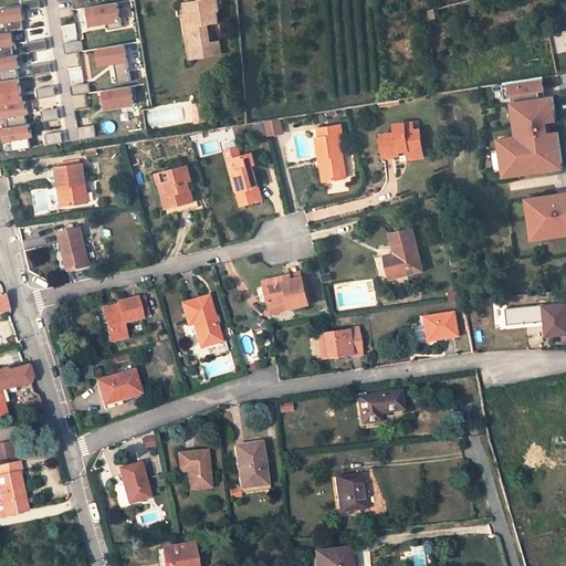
[(22,0),(23,6),(24,10),(42,8),(40,0),(22,0)]
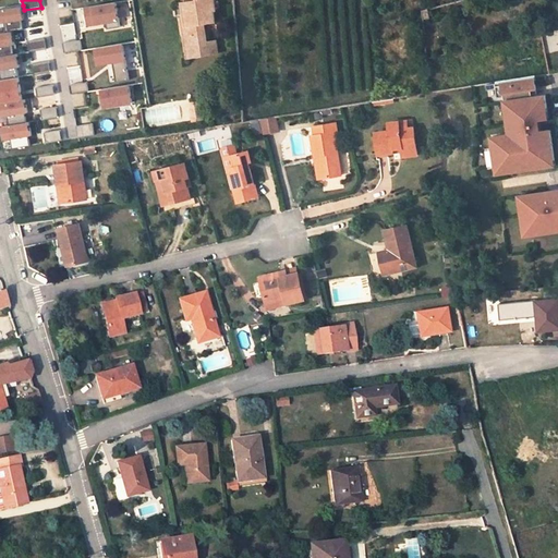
[(180,0),(181,4),(172,5),(173,17),(179,16),(183,16),(184,39),(181,39),(183,60),(215,58),(214,45),(204,46),(202,25),(211,24),(210,13),(214,13),(211,0),(180,0)]
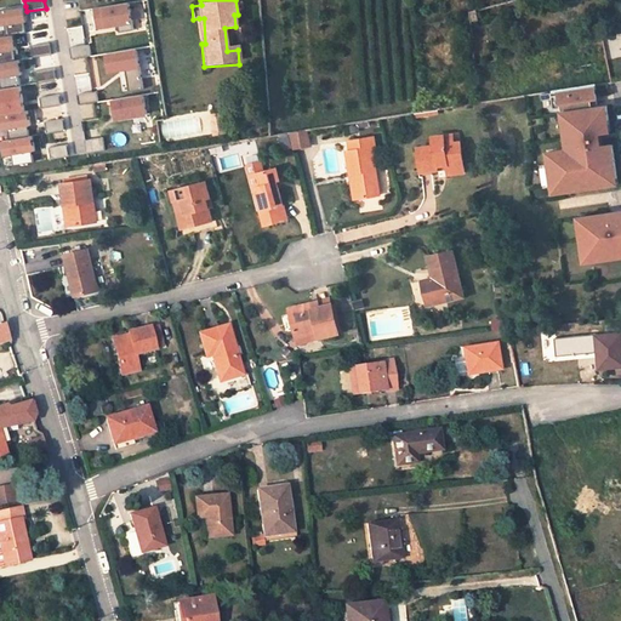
[(120,33),(135,30),(130,3),(95,7),(98,28),(119,24),(120,33)]
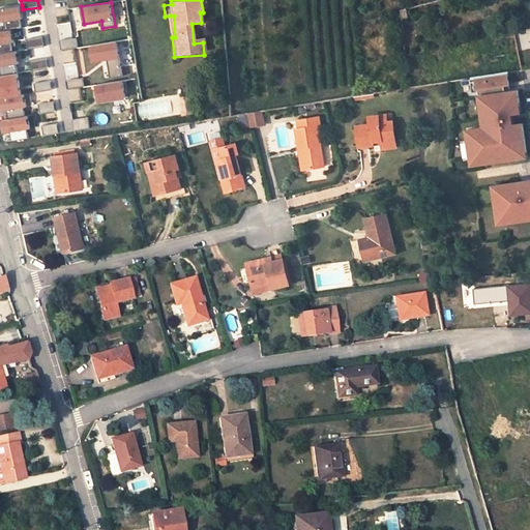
[(0,22),(5,21),(6,30),(13,29),(23,27),(22,19),(24,19),(23,9),(22,5),(0,8),(0,22)]
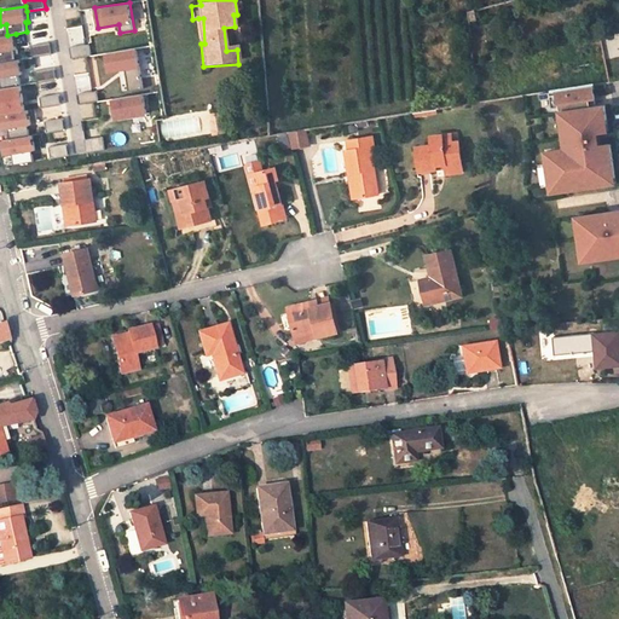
[(67,28),(70,46),(85,44),(84,34),(96,32),(93,23),(67,28)]
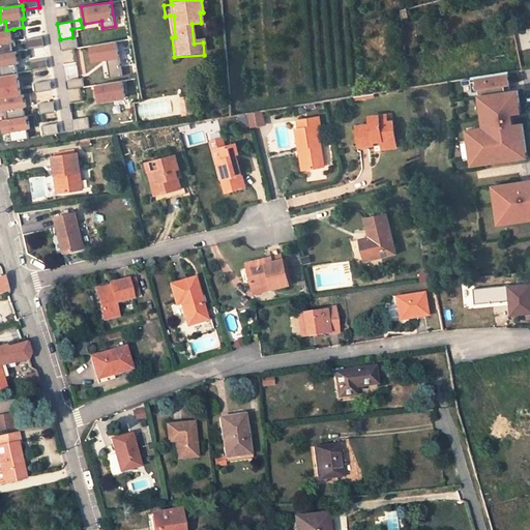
[(0,53),(15,51),(12,42),(16,41),(13,29),(6,30),(0,31),(0,53)]
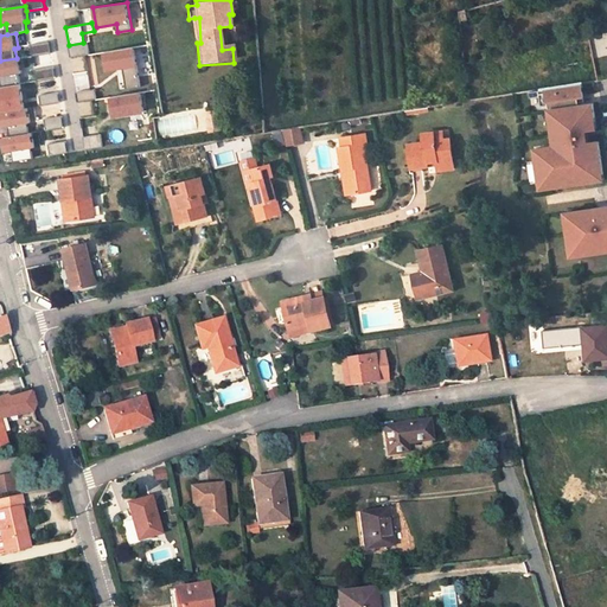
[(32,44),(33,56),(52,53),(50,42),(32,44)]
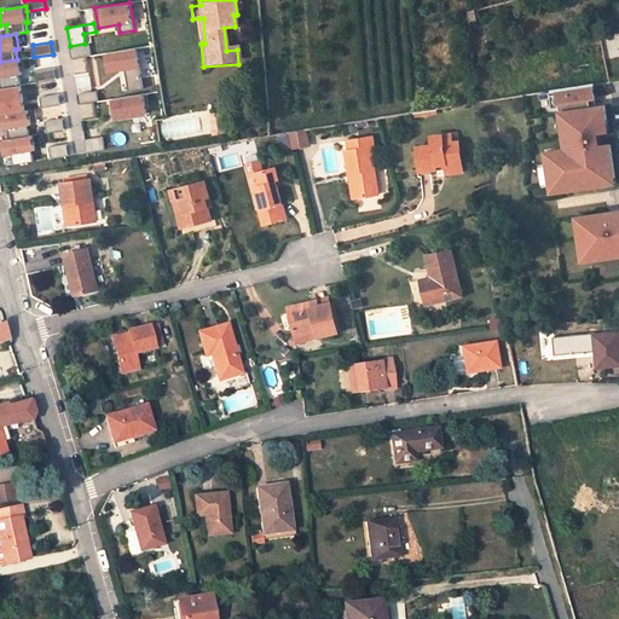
[(70,47),(73,58),(92,56),(90,44),(70,47)]
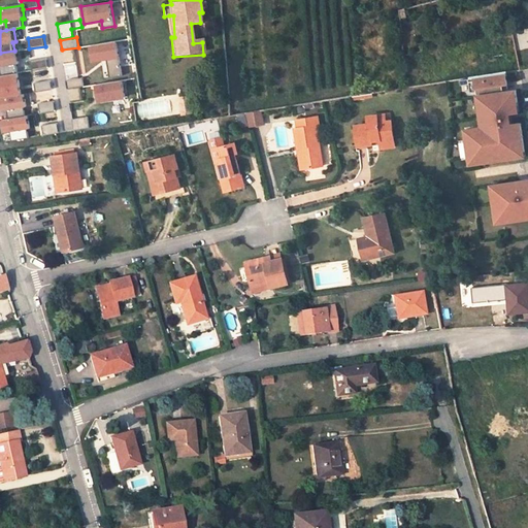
[(110,77),(123,75),(117,40),(92,44),(95,61),(107,59),(110,77)]
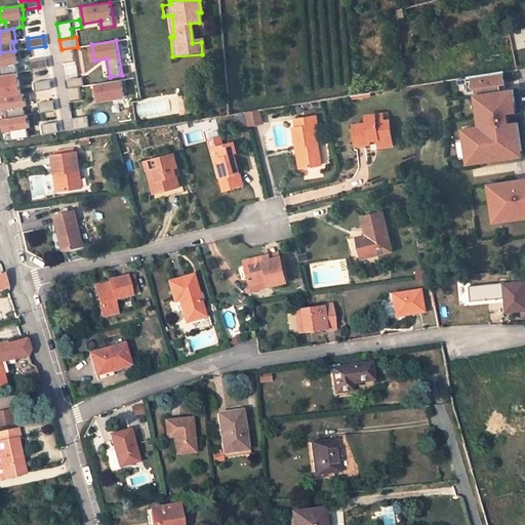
[(0,66),(2,75),(18,72),(16,64),(18,63),(16,50),(14,50),(0,52),(0,66)]
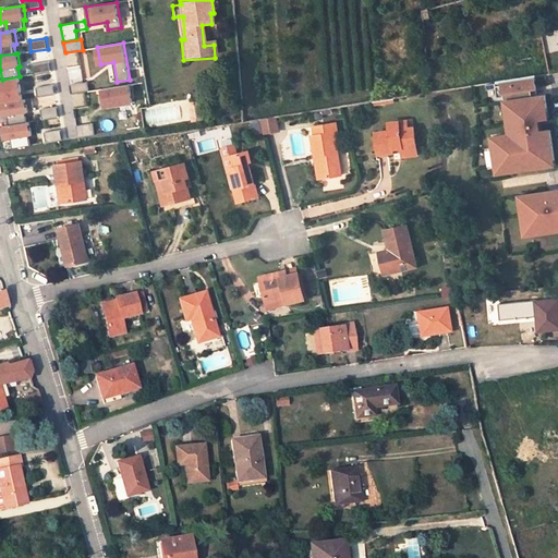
[(67,59),(70,77),(81,75),(77,57),(67,59)]
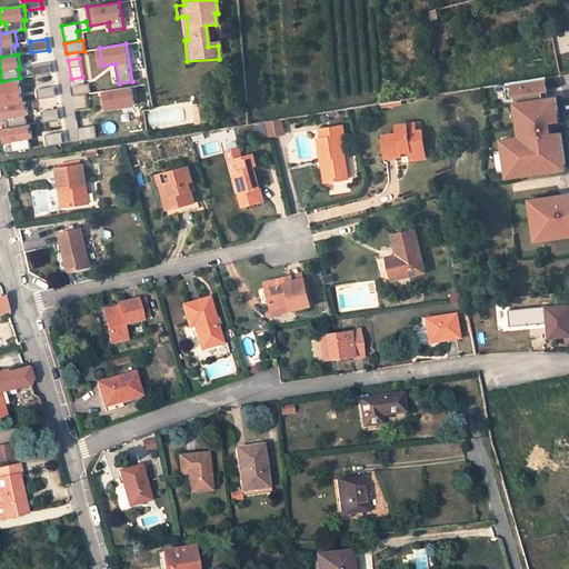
[(33,65),(36,76),(52,72),(51,62),(33,65)]
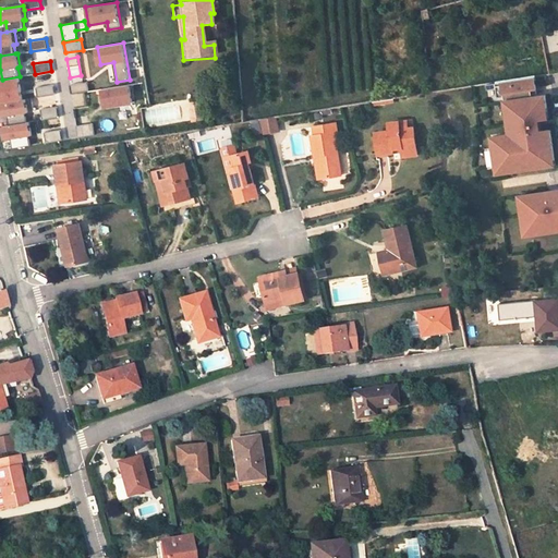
[(0,92),(2,102),(23,99),(20,76),(2,80),(0,80),(0,92)]
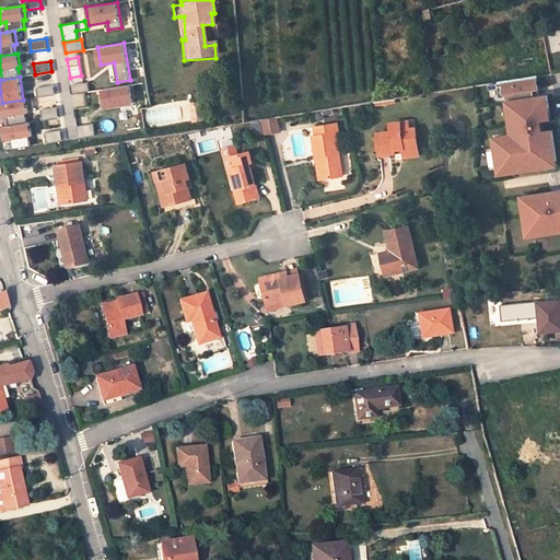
[(498,149),(501,170),(503,168),(514,167),(515,174),(549,168),(548,163),(559,162),(555,131),(545,133),(544,124),(543,121),(541,115),(547,114),(544,97),(536,98),(535,88),(539,86),(538,78),(499,84),(500,91),(501,100),(509,98),(509,103),(514,102),(517,125),(512,126),(514,136),(497,139),(498,149)]
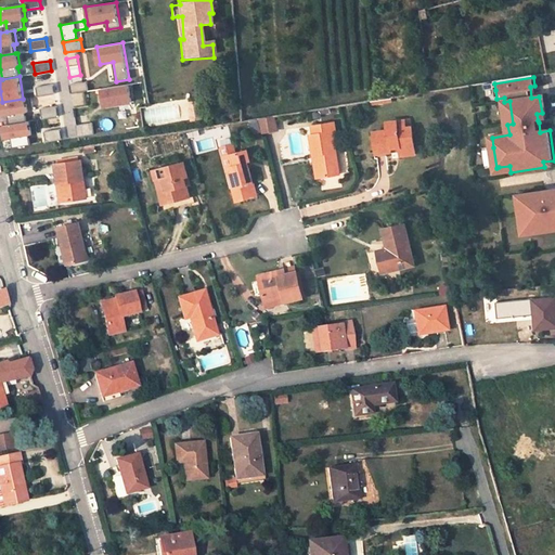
[(71,85),(72,93),(89,91),(87,81),(71,85)]
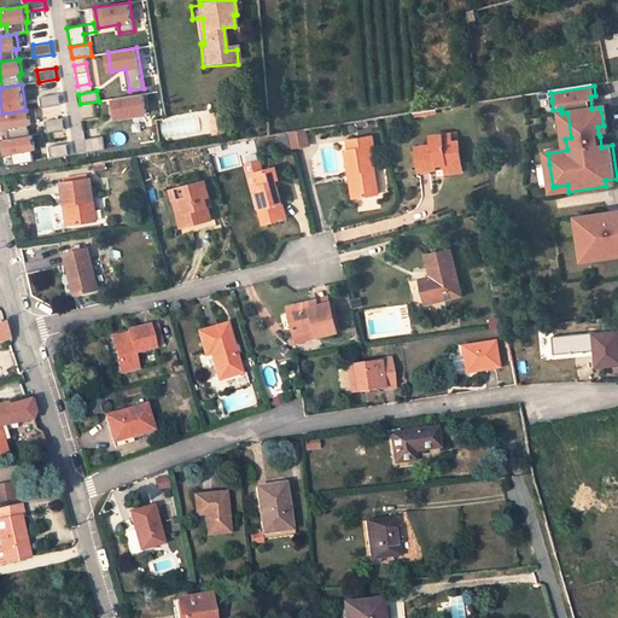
[(143,93),(114,98),(117,118),(146,114),(143,93)]
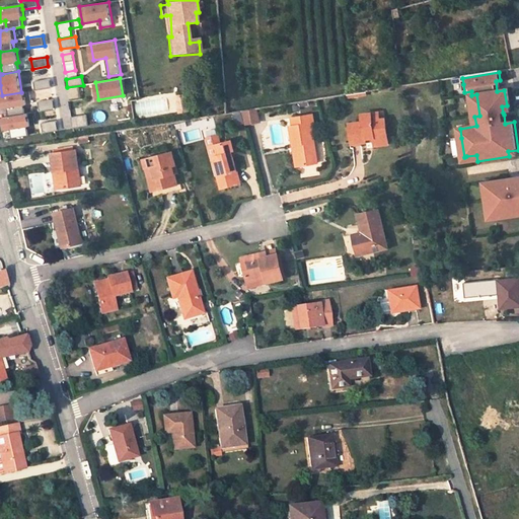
[(34,81),(35,90),(52,88),(50,79),(34,81)]
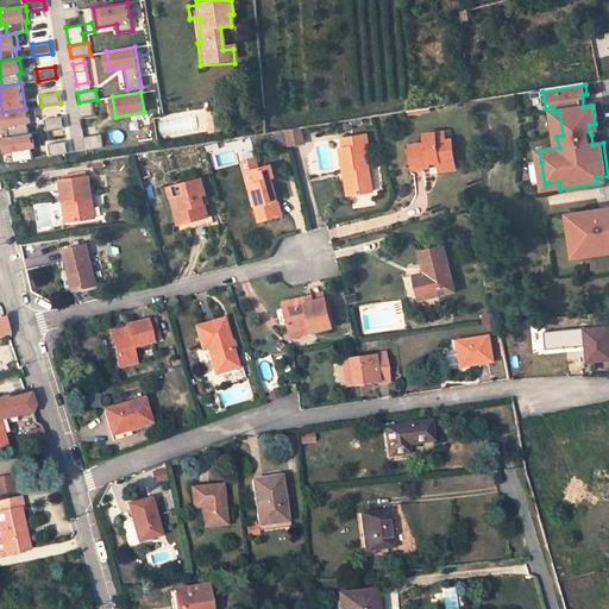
[(0,114),(2,127),(8,126),(11,137),(30,133),(27,124),(31,123),(29,108),(25,108),(2,112),(0,112),(0,114)]
